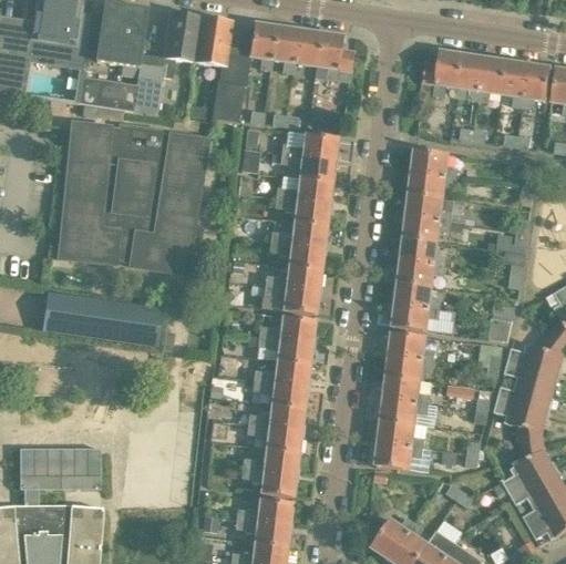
[(80,77),(81,69),(83,52),(90,13),(79,11),(81,0),(35,0),(31,27),(0,22),(2,11),(0,10),(0,90),(76,103),(80,77)]
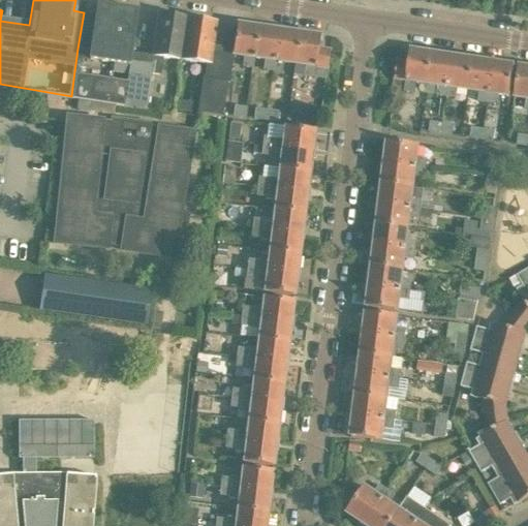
[(117,3),(96,0),(87,57),(107,60),(117,3)]
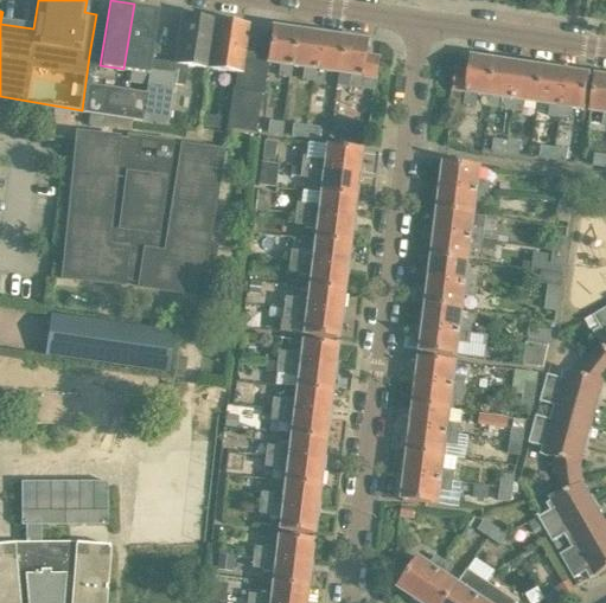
[(157,7),(134,4),(123,69),(147,72),(150,57),(157,7)]
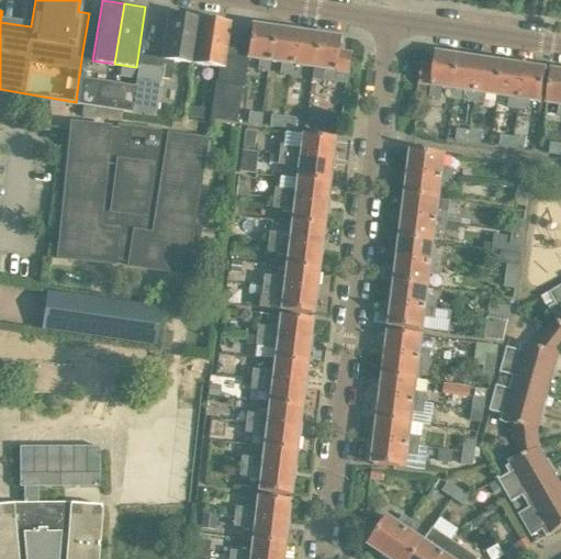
[(192,62),(199,15),(168,11),(161,56),(138,53),(136,67),(134,84),(131,110),(154,113),(159,76),(169,77),(172,58),(192,62)]
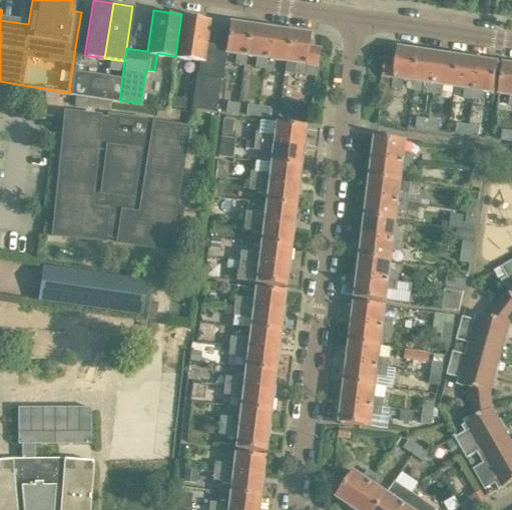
[(204,42),(208,18),(181,14),(175,56),(198,59),(196,72),(195,72),(190,107),(214,110),(214,108),(220,109),(222,99),(216,98),(219,77),(221,78),(224,52),(225,52),(226,45),(224,45),(204,42)]
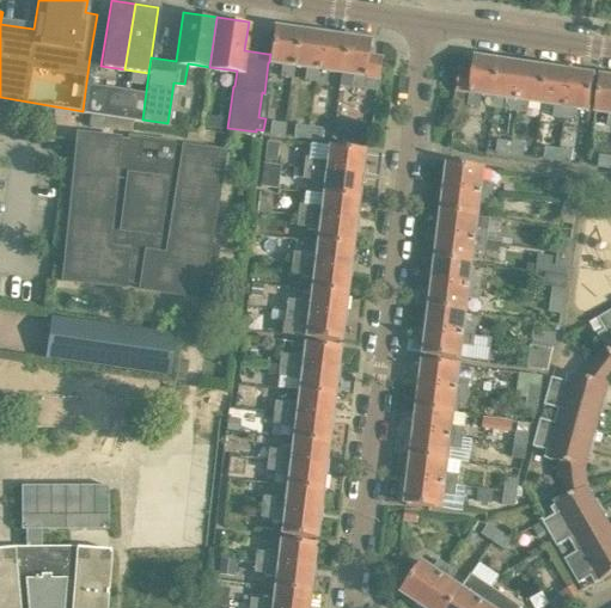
[(273,25),(268,54),(270,54),(269,62),(281,65),(279,73),(291,74),(292,63),(297,29),(273,25)]
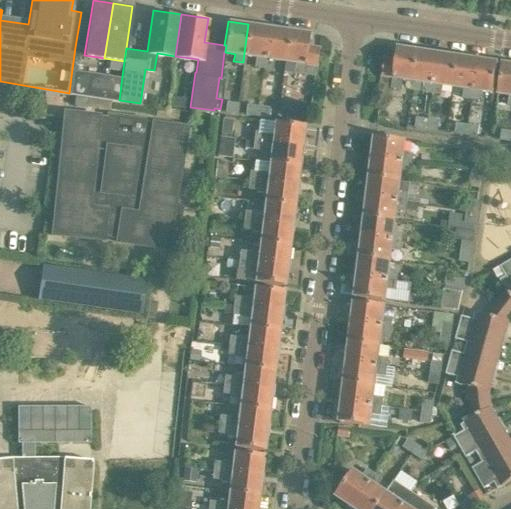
[(268,27),(248,24),(244,53),(256,55),(255,64),(262,65),(268,27)]
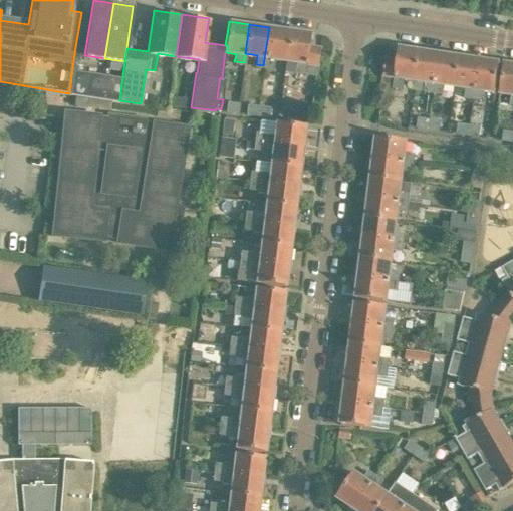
[(273,57),(285,59),(289,30),(269,27),(263,65),(272,67),(273,57)]
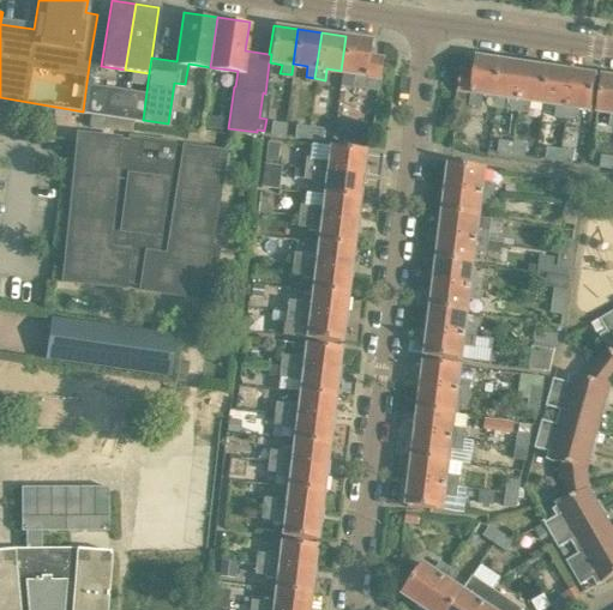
[(371,40),(346,36),(341,71),(354,73),(353,84),(377,88),(382,55),(368,53),(371,40)]
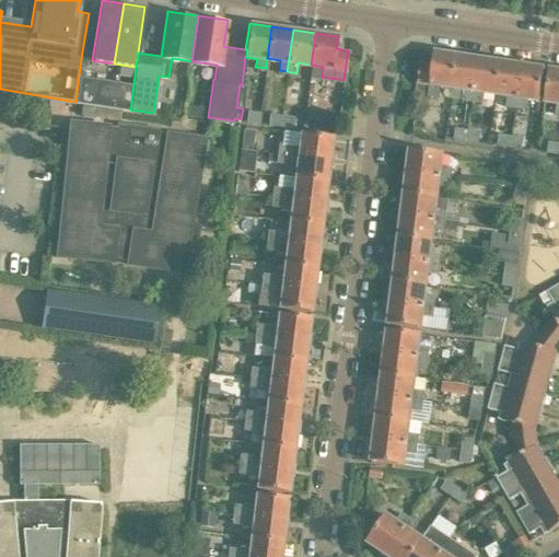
[(451,85),(456,54),(434,50),(433,50),(432,61),(420,59),(415,90),(438,94),(439,84),(451,85)]
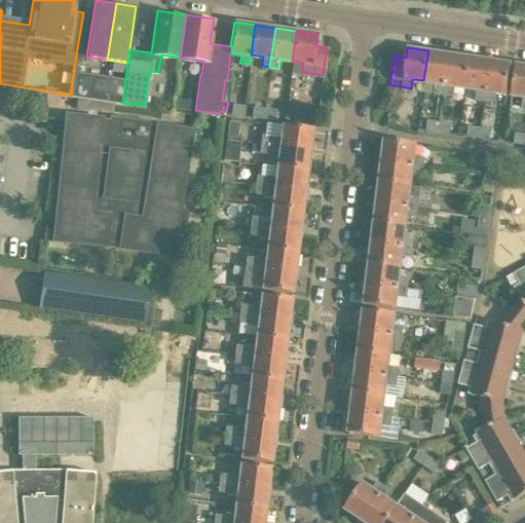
[(443,92),(449,53),(428,50),(423,80),(436,82),(435,91),(443,92)]
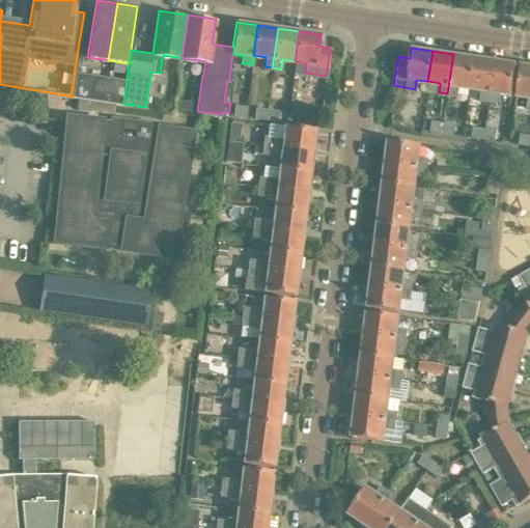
[(469,87),(473,57),(453,54),(447,93),(455,94),(456,86),(469,87)]
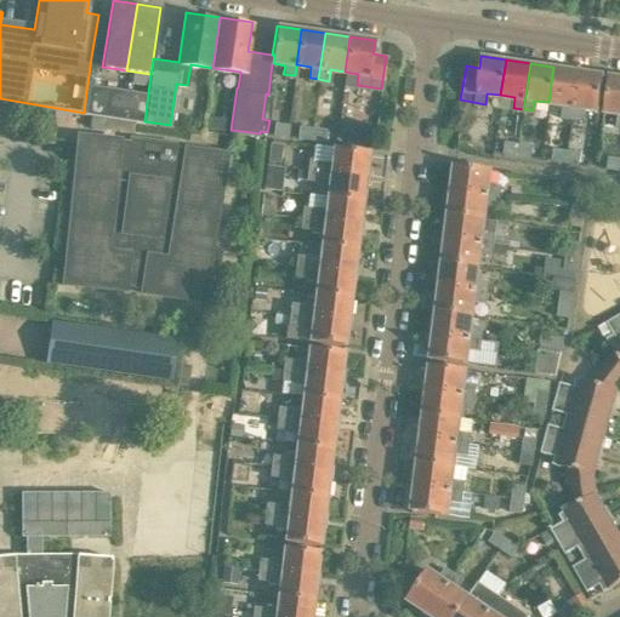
[(570,116),(578,70),(553,67),(549,102),(563,104),(561,115),(570,116)]
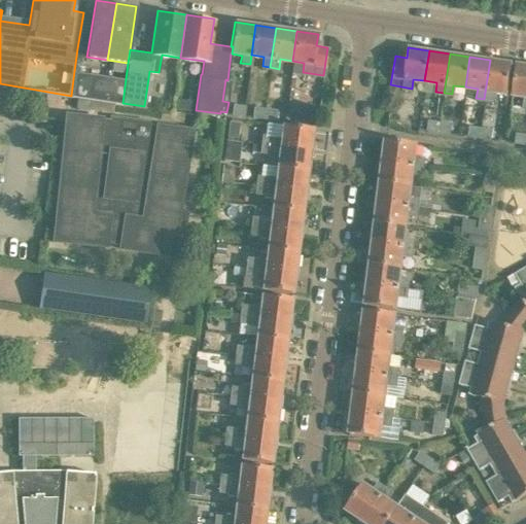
[(506,93),(512,63),(490,60),(484,99),(493,101),(494,92),(506,93)]
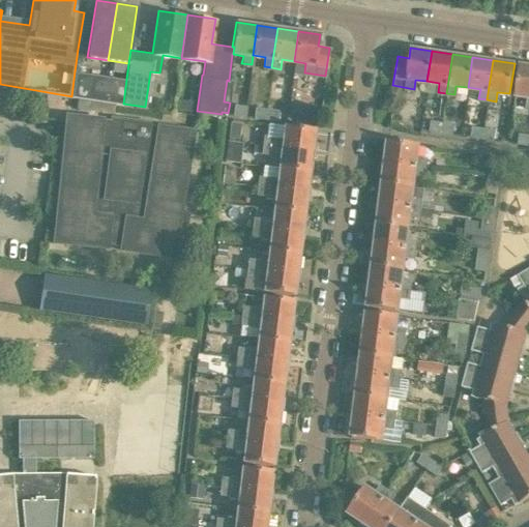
[(75,71),(71,96),(78,96),(108,101),(123,104),(126,79),(125,79),(88,74),(89,66),(76,64),(75,71)]
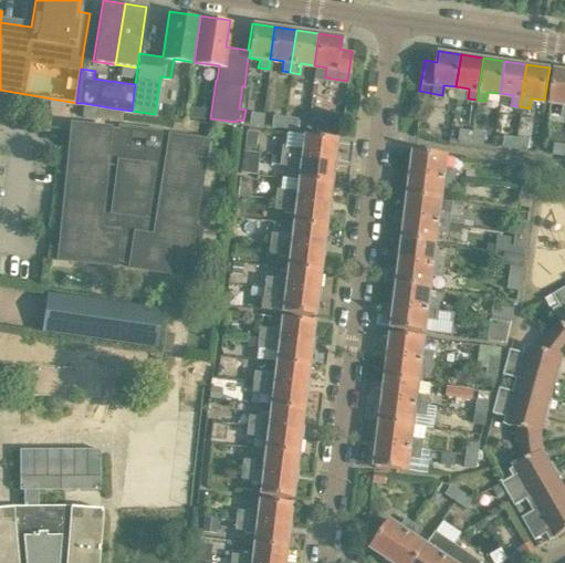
[(564,70),(554,69),(550,101),(563,103),(562,113),(564,113),(564,70)]
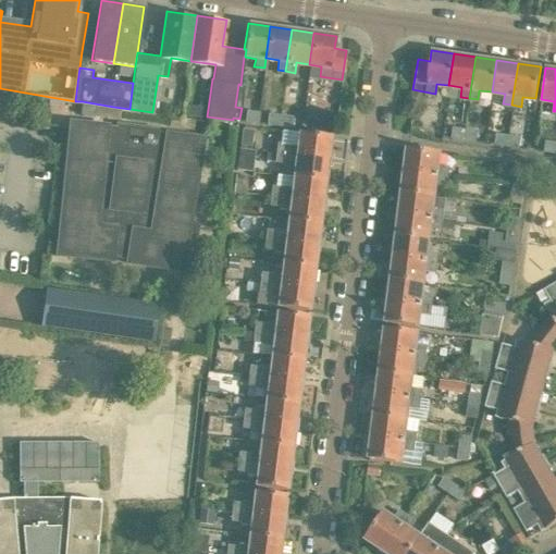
[(79,112),(94,113),(112,117),(113,107),(82,101),(79,112)]
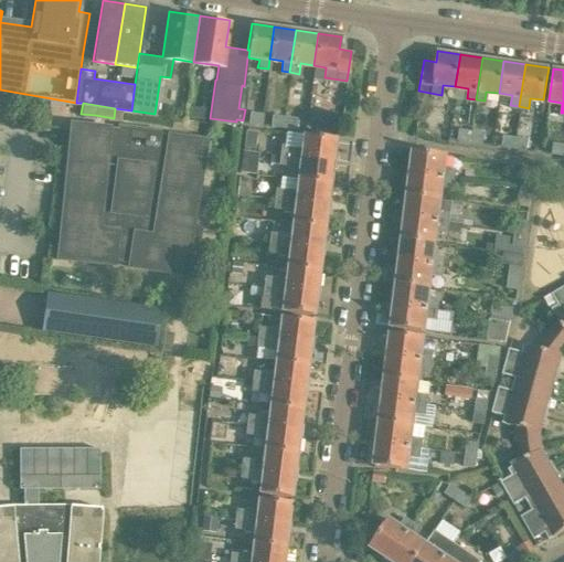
[(203,108),(189,106),(188,116),(202,118),(203,108)]
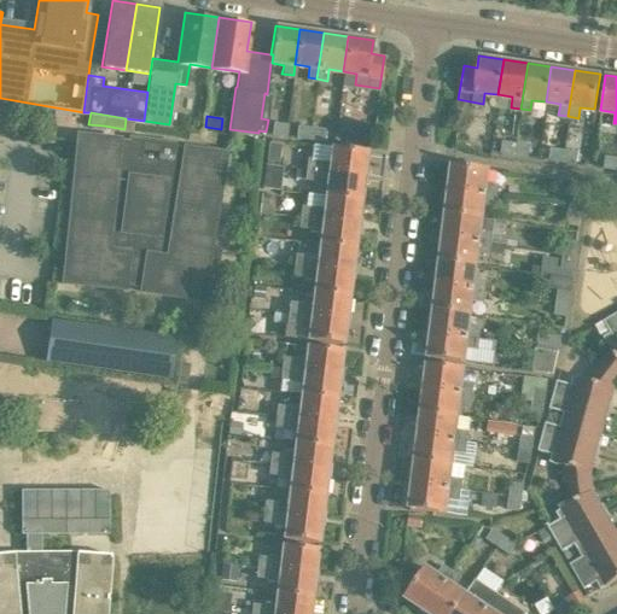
[(368,123),(348,120),(345,136),(365,140),(368,123)]
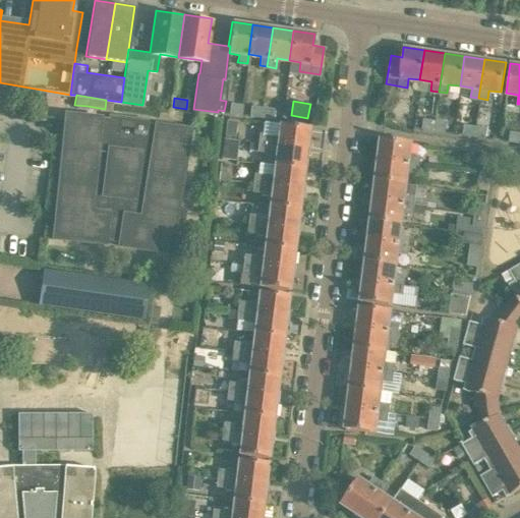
[(241,104),(230,103),(229,111),(240,113),(241,104)]
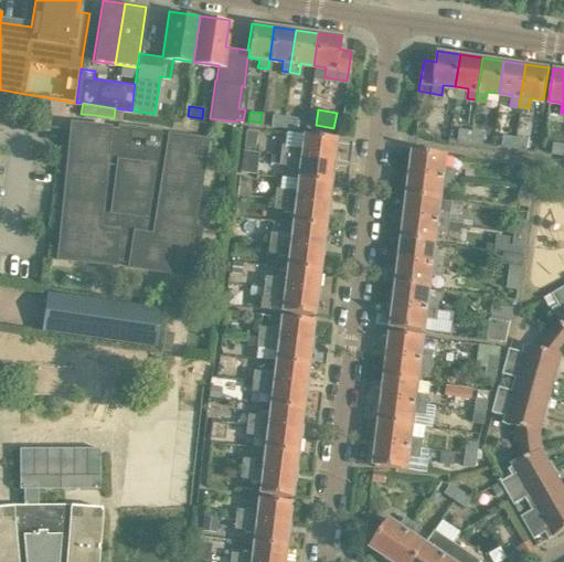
[(283,125),(284,115),(272,114),(270,124),(283,125)]
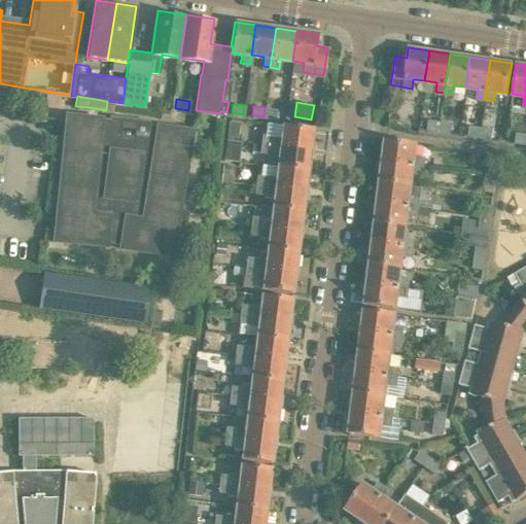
[(265,107),(264,116),(274,118),(275,109),(265,107)]
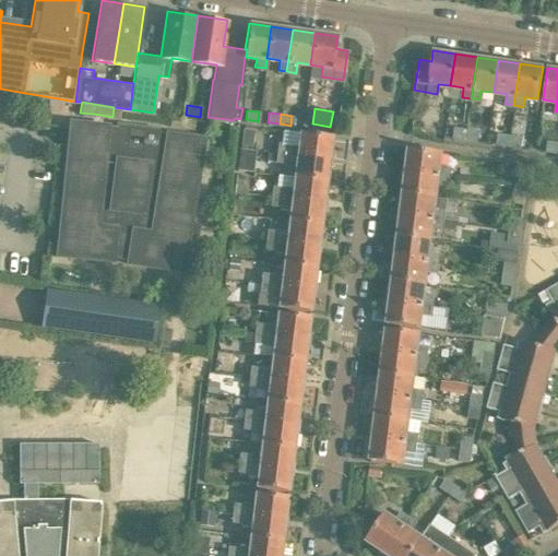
[(70,120),(69,127),(57,253),(113,260),(113,253),(128,256),(127,261),(182,270),(203,138),(156,130),(157,128),(118,122),(117,125),(70,120)]
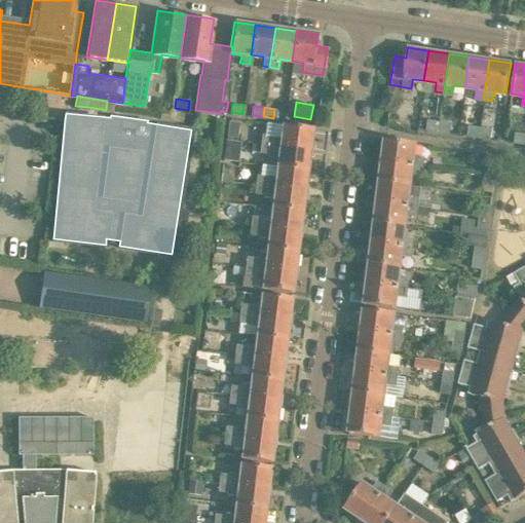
[(440,114),(439,120),(438,128),(454,132),(456,119),(451,118),(451,115),(440,114)]
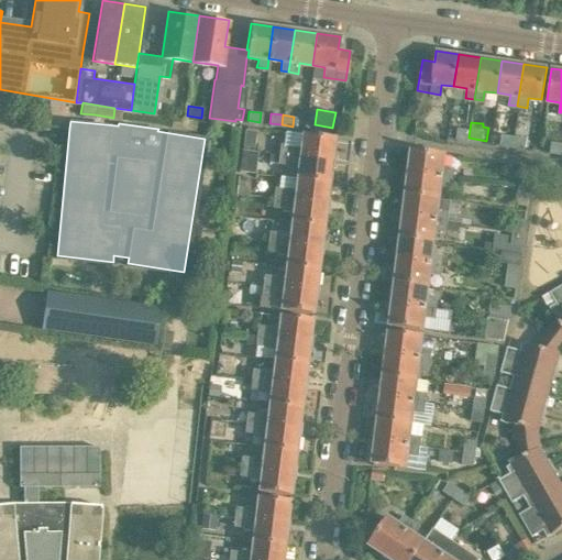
[(456,136),(469,138),(470,129),(458,127),(456,136)]
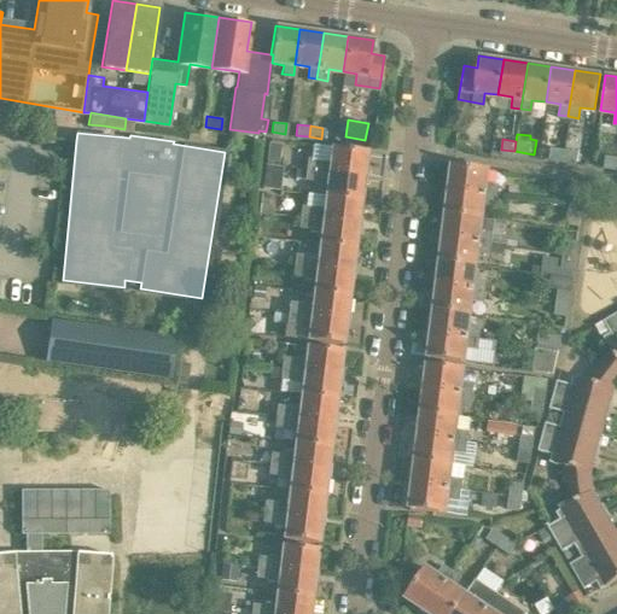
[(268,140),(265,163),(277,164),(280,141),(268,140)]
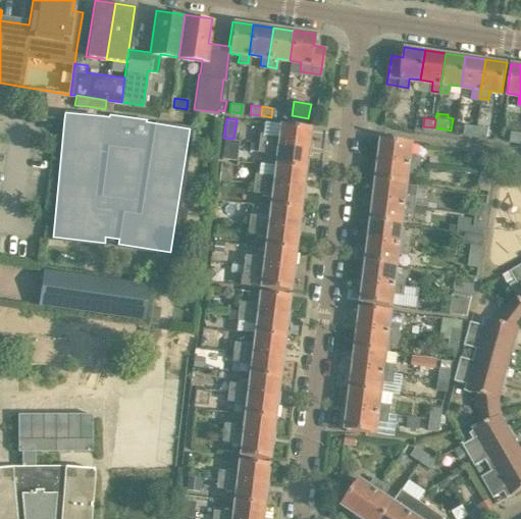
[(259,133),(258,141),(306,147),(309,125),(279,122),(278,133),(268,132),(267,134),(259,133)]
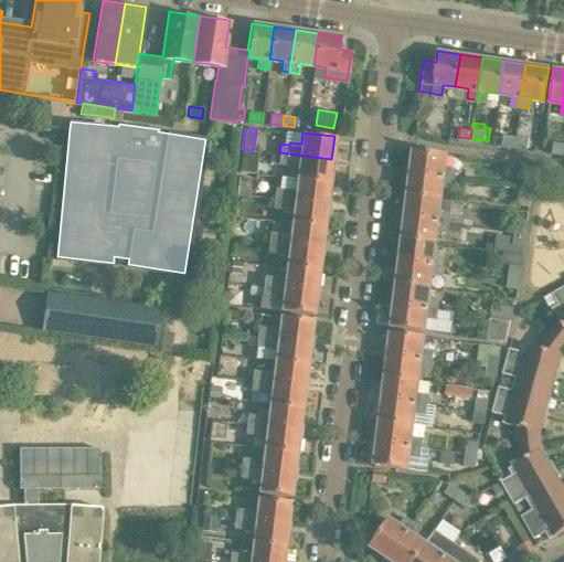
[(502,144),(513,145),(514,136),(503,134),(502,144)]
